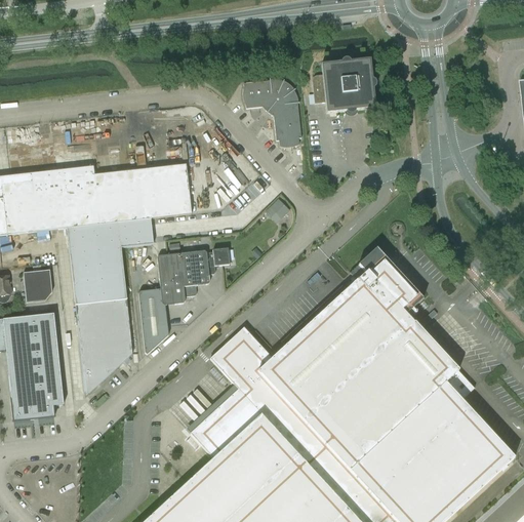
[(322,74),(312,75),(315,103),(325,101),(326,112),(345,110),(346,112),(347,112),(348,113),(349,114),(351,115),(352,115),(353,115),(354,114),(355,114),(357,113),(357,112),(358,108),(375,106),(373,90),(378,84),(379,82),(378,80),(378,79),(377,78),(377,77),(376,76),(375,76),(371,74),(369,57),(353,59),(352,57),(351,56),(349,55),(348,55),(347,55),(345,55),(344,56),(343,56),(341,57),(340,59),(340,61),(321,63),(322,74)]
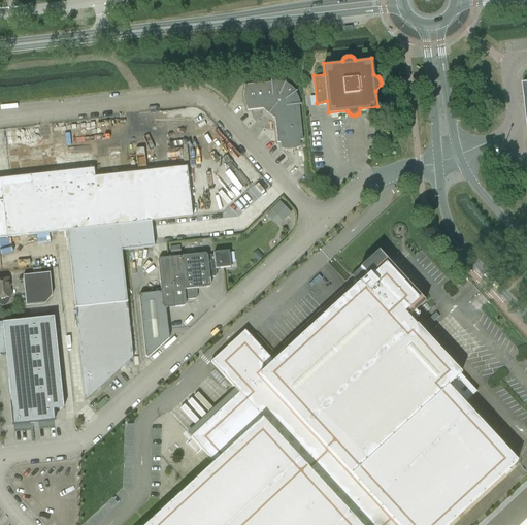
[(244,90),(244,92),(244,93),(244,95),(244,96),(244,98),(245,100),(245,101),(246,103),(248,105),(248,107),(264,106),(265,107),(266,109),(267,109),(269,111),(270,112),(272,113),(273,115),(275,116),(277,140),(281,140),(282,145),(283,146),(286,146),(288,146),(291,146),(292,146),(294,146),(295,145),(298,145),(299,144),(301,143),(300,137),(303,137),(299,102),(300,102),(300,100),(299,98),(299,97),(299,96),(298,93),(296,91),(295,89),(296,89),(295,88),(294,86),(292,85),(291,84),(289,83),(288,81),(286,80),(285,79),(285,80),(282,79),(281,79),(277,78),(274,78),(273,78),(271,78),(271,79),(244,83),(245,86),(244,87),(244,89),(244,90)]
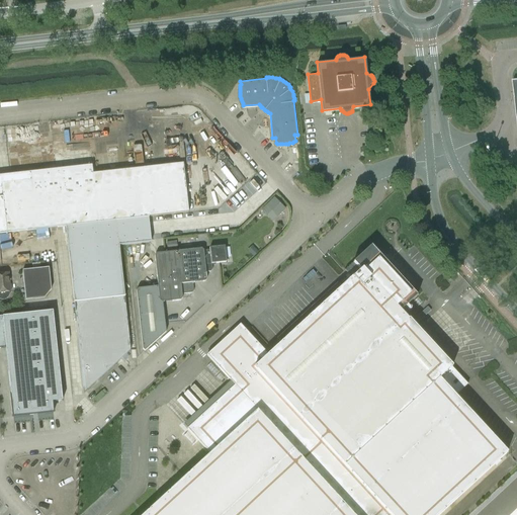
[(90,162),(94,162),(93,153),(83,153),(83,159),(90,159),(90,162)]
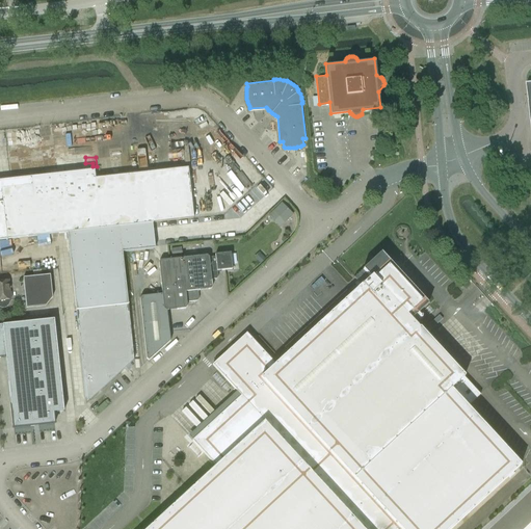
[(283,200),(274,208),(286,220),(294,212),(283,200)]
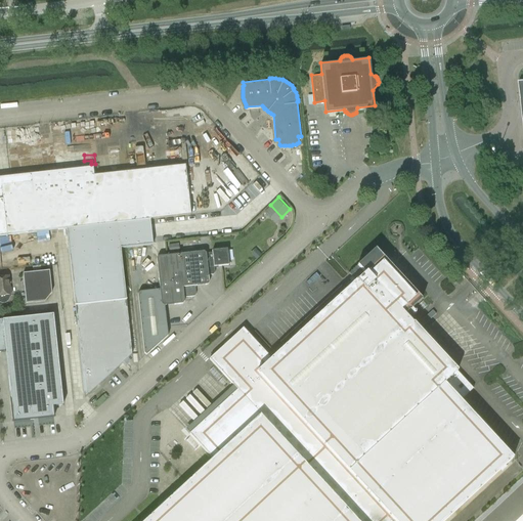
[(154,242),(150,217),(68,226),(71,261),(74,280),(124,275),(122,255),(121,246),(154,242)]
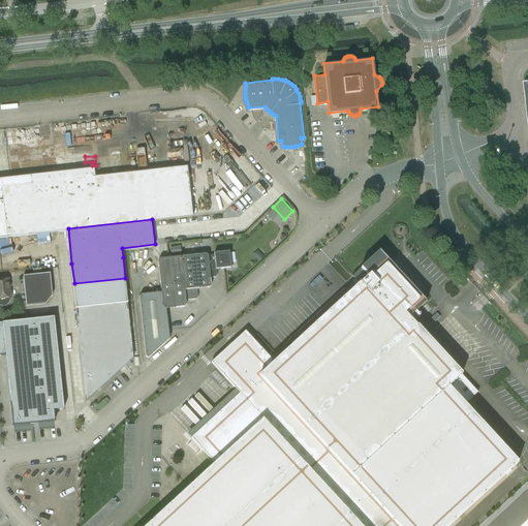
[(181,243),(172,244),(173,252),(182,251),(181,243)]
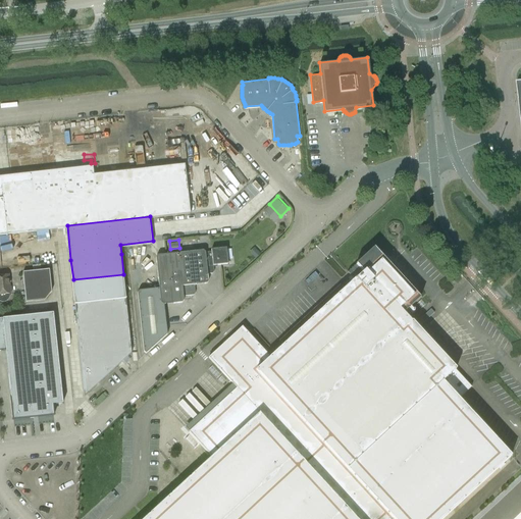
[(213,455),(142,518),(392,518),(394,517),(396,518),(441,518),(513,454),(460,397),(473,384),(412,319),(407,313),(416,305),(413,302),(421,295),(374,244),(348,269),(355,276),(269,355),(242,324),(209,355),(240,390),(193,432),(213,455)]
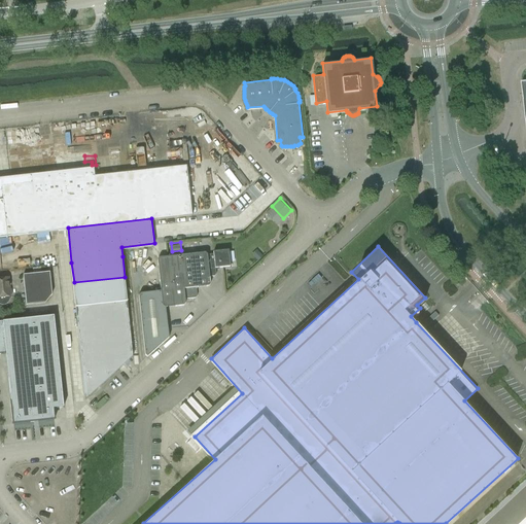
[(257,247),(252,251),(259,258),(264,253),(257,247)]
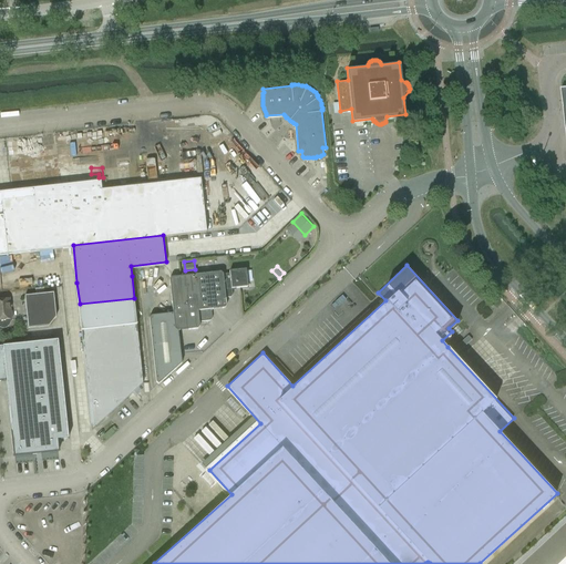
[(226,296),(230,295),(233,293),(233,286),(248,284),(246,267),(229,268),(230,270),(224,272),(226,296)]
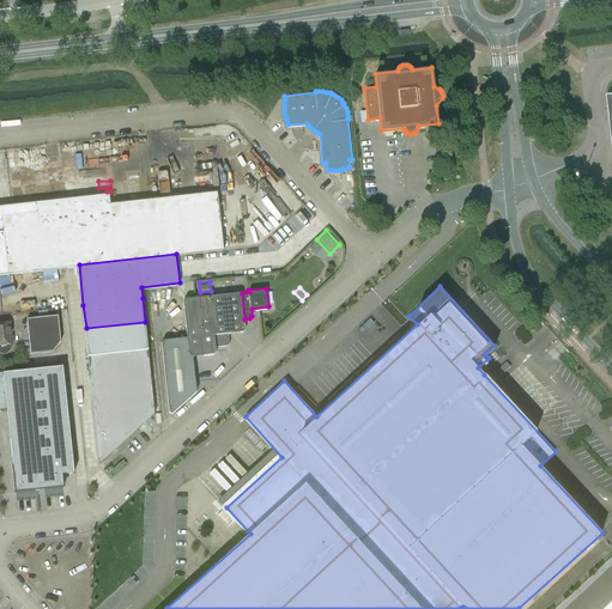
[(244,320),(242,293),(240,291),(186,297),(183,300),(187,336),(188,336),(189,353),(193,355),(193,354),(214,353),(217,349),(216,345),(228,343),(230,341),(229,332),(243,330),(246,328),(244,320)]
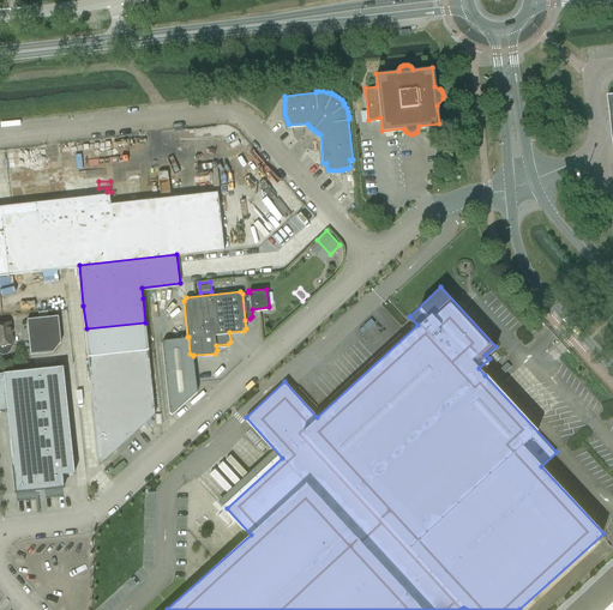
[(59,314),(28,318),(31,351),(54,349),(61,340),(59,314)]
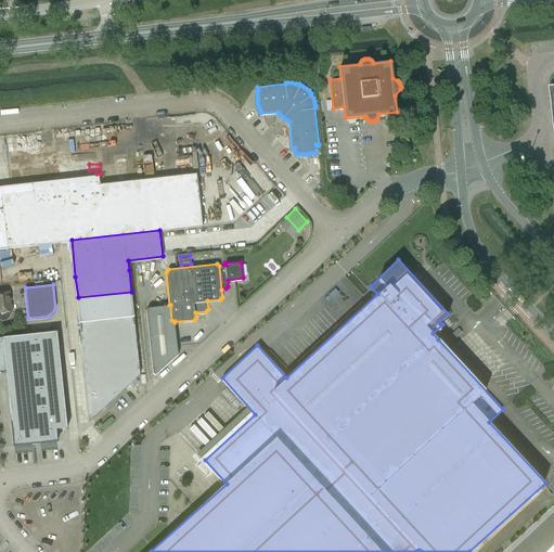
[(10,290),(0,291),(0,317),(0,318),(3,319),(5,319),(8,318),(10,316),(11,313),(11,312),(11,309),(12,309),(10,290)]
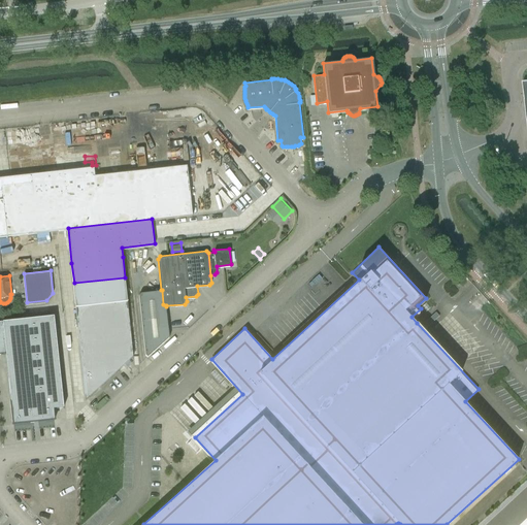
[(125,277),(74,283),(76,305),(75,305),(86,397),(133,355),(128,300),(125,277)]
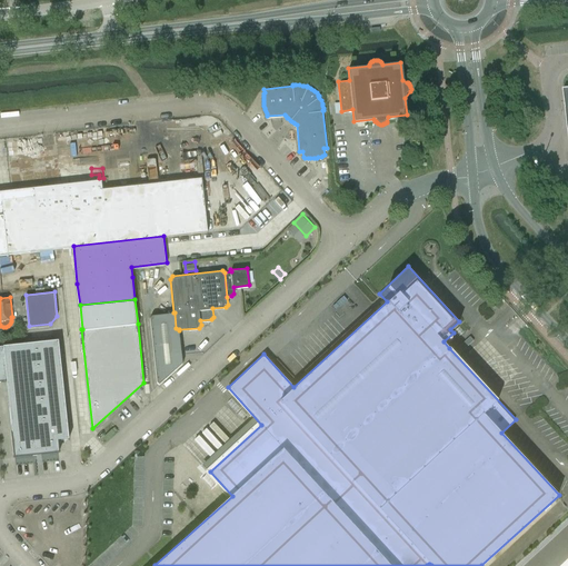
[(173,313),(150,315),(157,381),(159,384),(182,363),(179,329),(179,330),(176,328),(175,313),(173,313)]
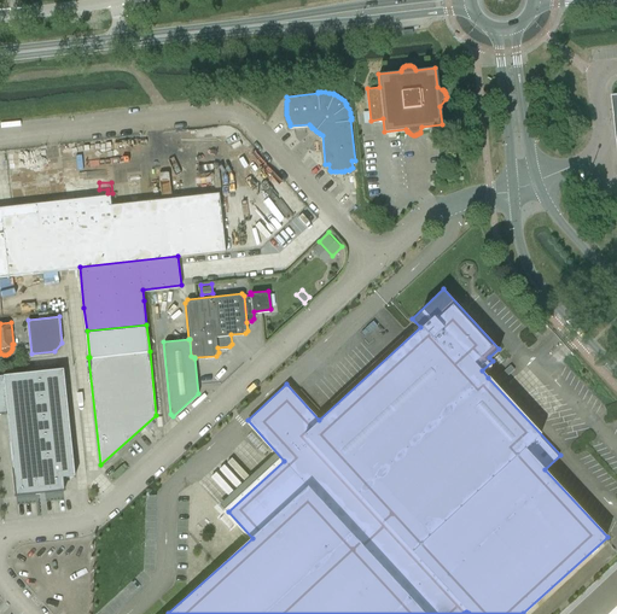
[(64,368),(0,374),(0,411),(9,411),(17,493),(65,489),(63,475),(76,474),(64,368)]
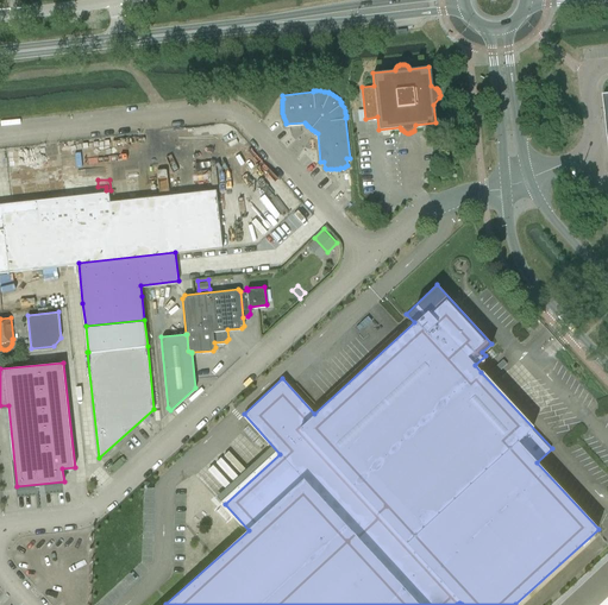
[(587,604),(599,596),(594,591),(605,581),(594,568),(552,604),(587,604)]
